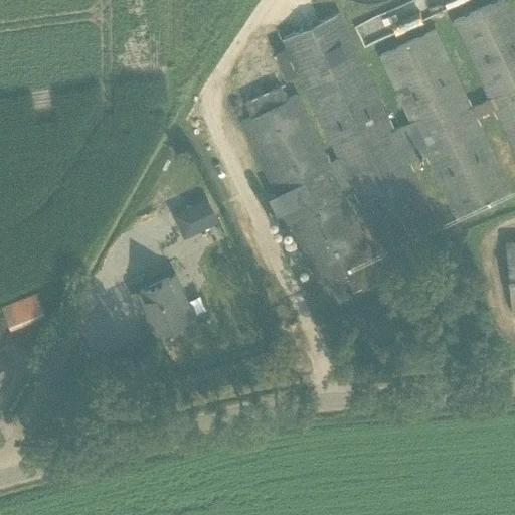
[(514,12),(509,0),(498,0),(451,22),(487,100),(492,111),(514,159),(514,12)]
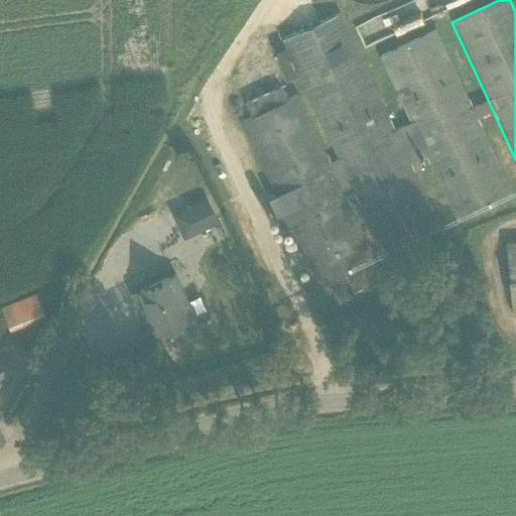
[(425,155),(409,122),(395,129),(340,12),(284,38),(342,159),(356,189),(387,256),(441,230),(410,162),(425,155)]
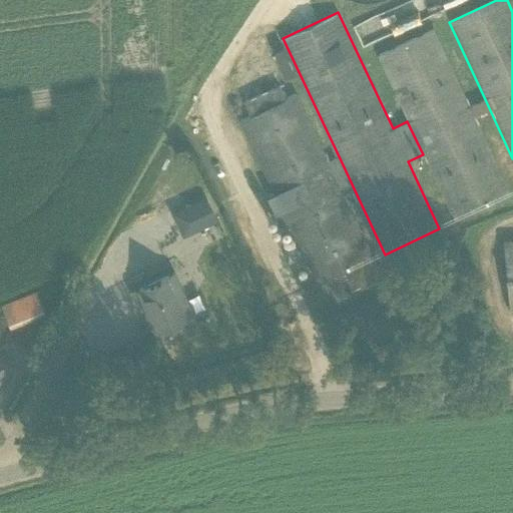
[(490,110),(485,99),(469,106),(432,30),(376,56),(407,121),(423,154),(454,220),(509,194),(474,117),(490,110)]
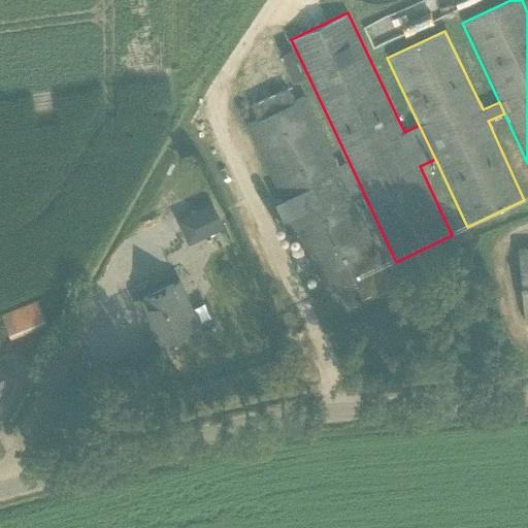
[(364,194),(350,163),(338,168),(305,96),(292,103),(285,89),(251,104),(257,119),(248,124),(283,198),(276,201),(289,228),(295,225),(314,264),(324,291),(325,293),(336,287),(345,307),(393,284),(384,264),(354,199),(364,194)]
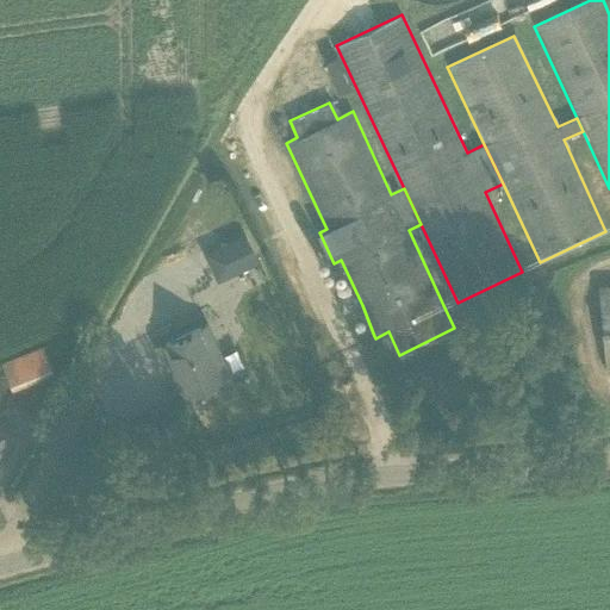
[(228,229),(187,248),(205,284),(244,266),(228,229)]
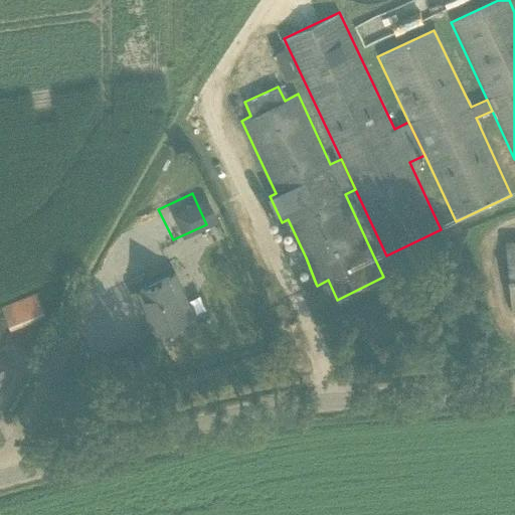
[(514,242),(505,243),(509,294),(511,314),(514,313),(514,242)]
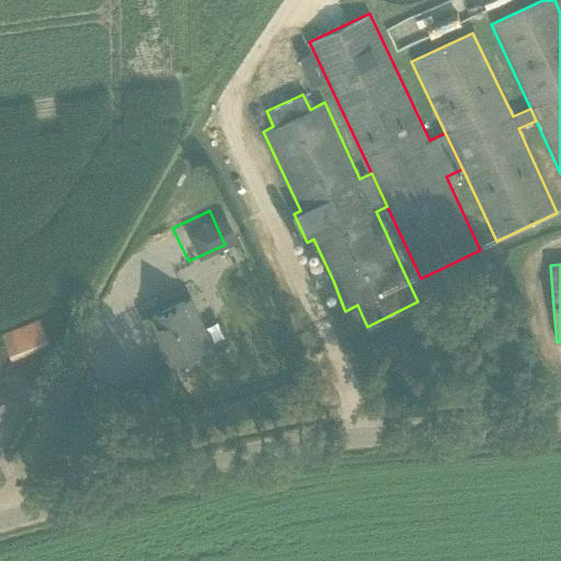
[(161,345),(170,362),(209,343),(201,327),(196,329),(183,302),(151,317),(164,344),(161,345)]
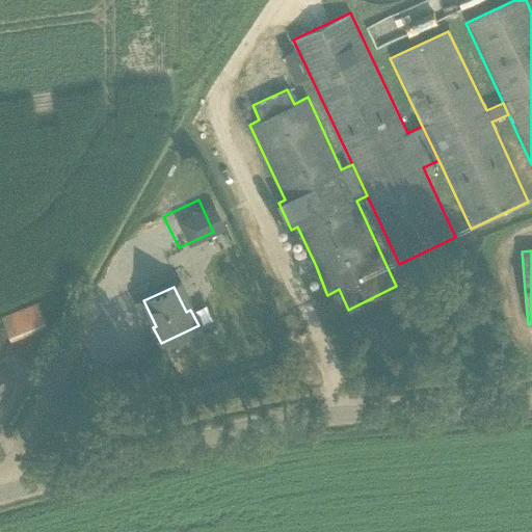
[(0,304),(0,333),(33,319),(24,295),(0,304)]
